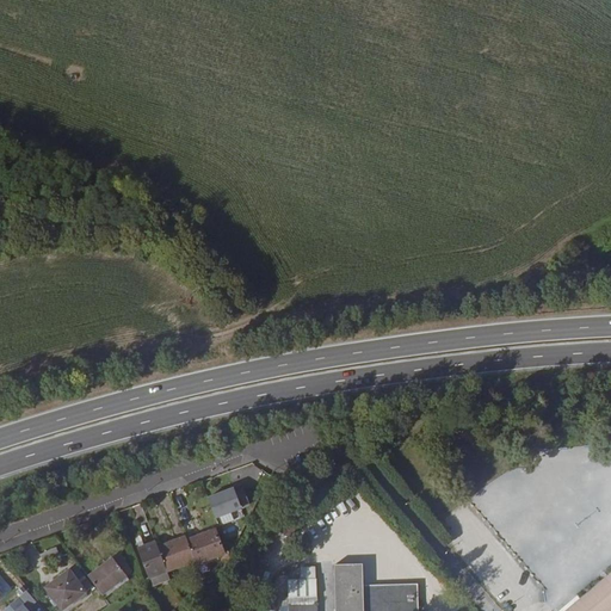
[(238,492),(236,488),(209,499),(217,520),(253,507),(246,489),(238,492)]
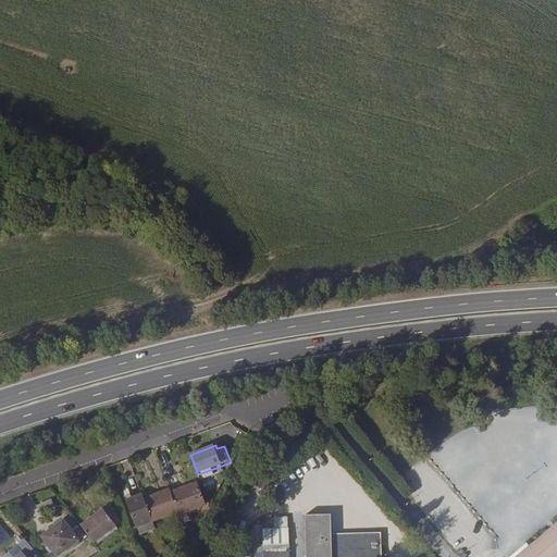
[(198,482),(171,492),(177,511),(178,515),(206,505),(198,482)]
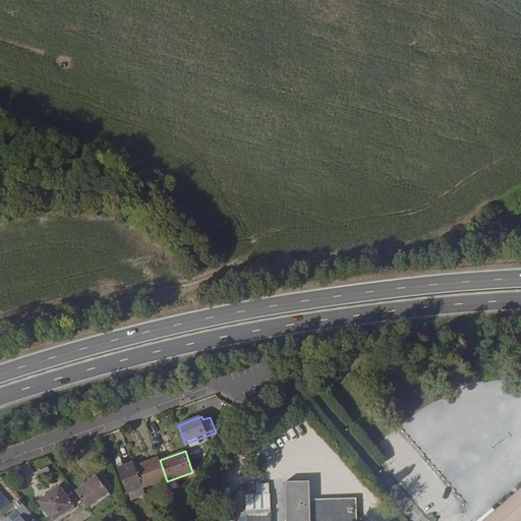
[(166,478),(160,460),(159,458),(134,467),(142,487),(166,478)]
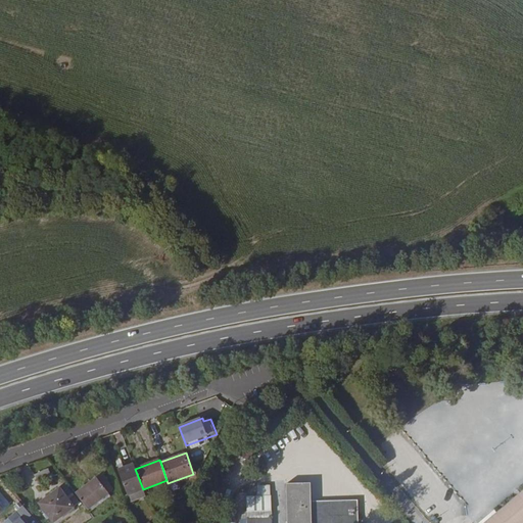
[(143,489),(135,469),(133,463),(124,467),(119,469),(117,469),(128,495),(129,494),(143,489)]
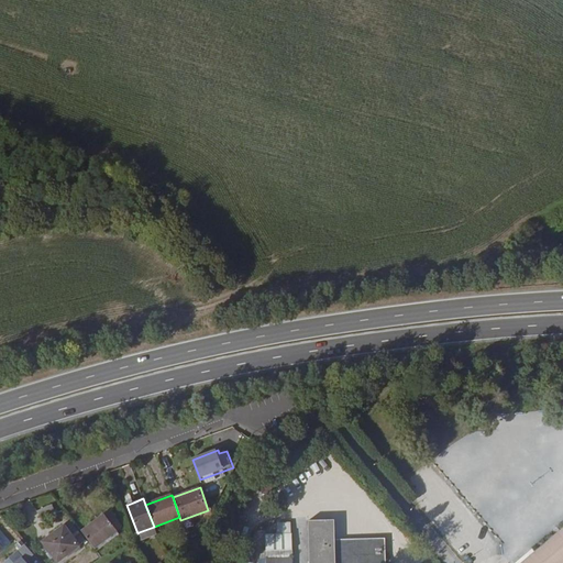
[(58,514),(55,504),(36,510),(42,520),(58,514)]
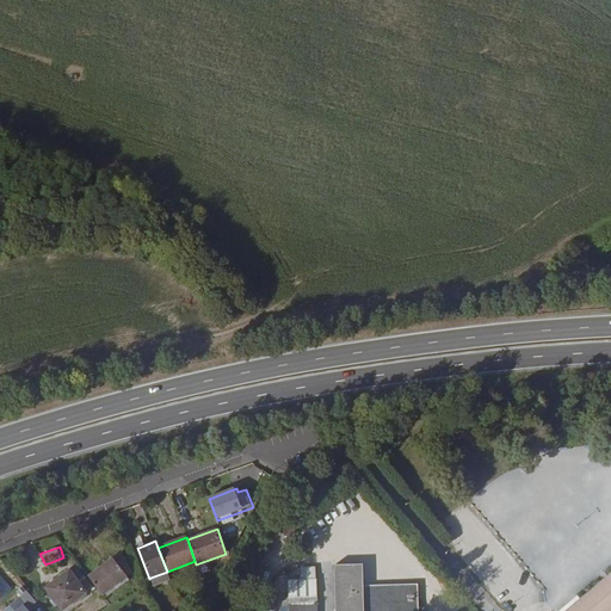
[(103,596),(131,574),(116,555),(88,576),(103,596)]
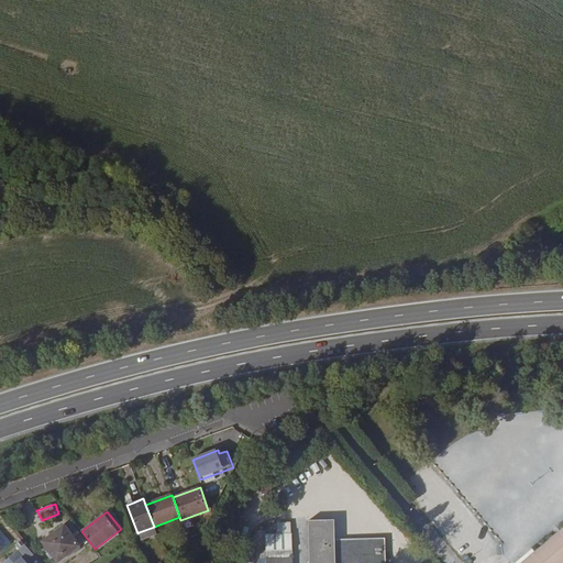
[(385,562),(385,538),(335,540),(334,520),(308,520),(309,562),(385,562)]
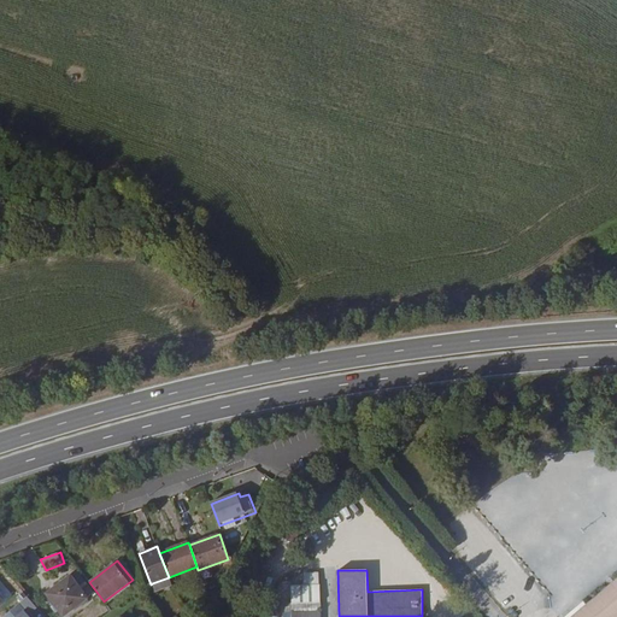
[(47,594),(63,616),(94,593),(77,571),(47,594)]
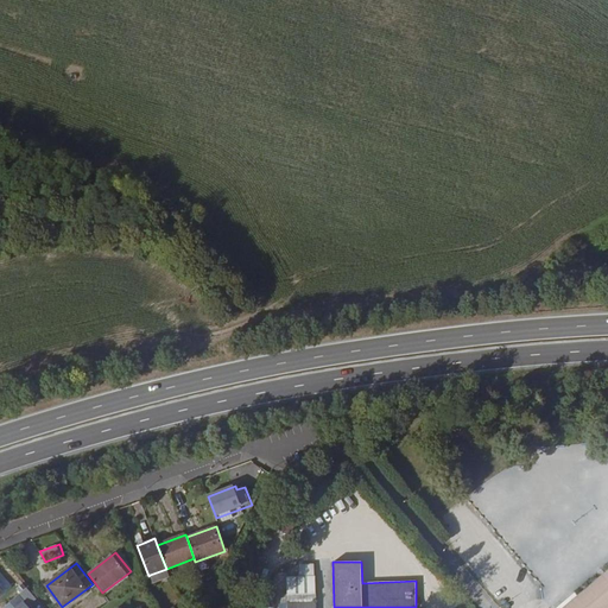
[(299,564),(299,576),(315,576),(315,564),(299,564)]
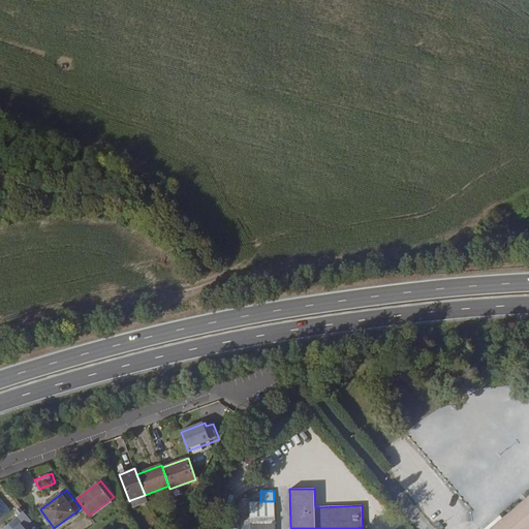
[(179,492),(172,494),(177,506),(183,504),(179,492)]
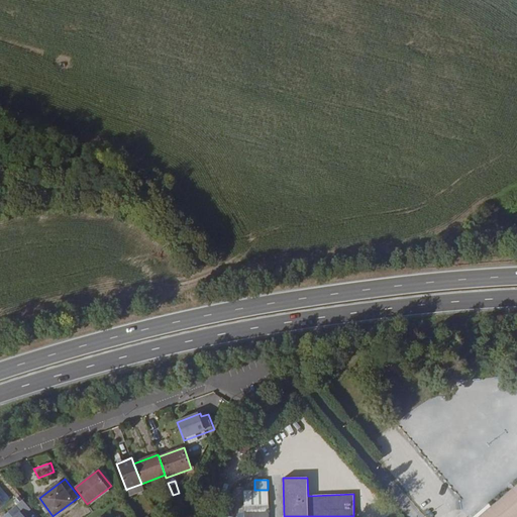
[(141,484),(127,489),(130,496),(143,491),(141,484)]
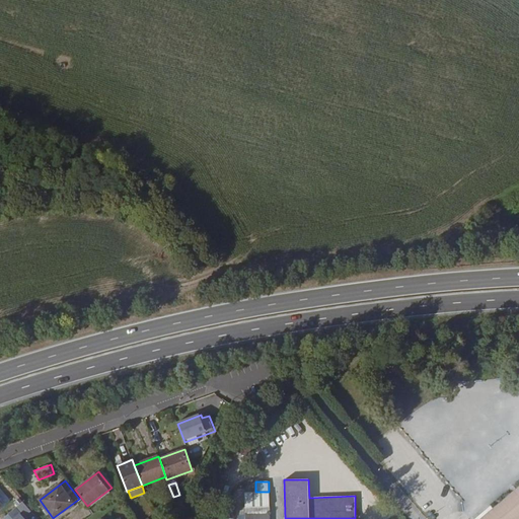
[(518,518),(518,487),(480,518),(518,518)]
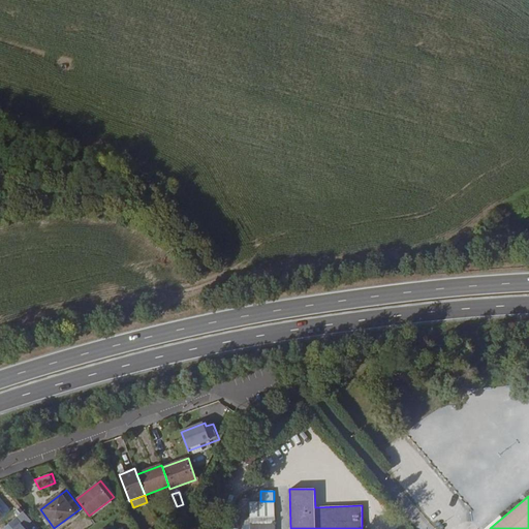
[(274,501),(260,501),(249,502),(250,518),(245,518),(245,525),(250,525),(250,528),(275,528),(275,501),(274,501)]
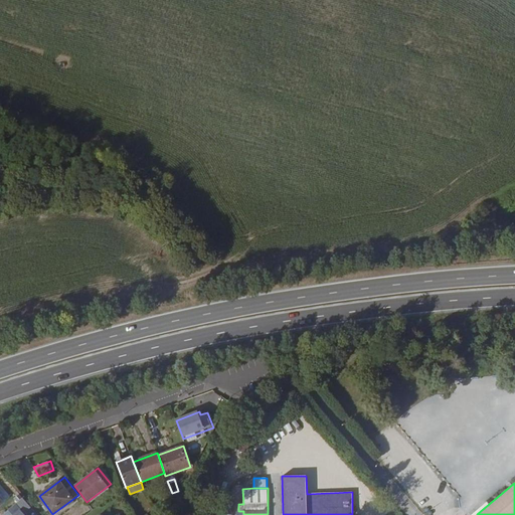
[(156,504),(160,508),(165,503),(160,499),(156,504)]
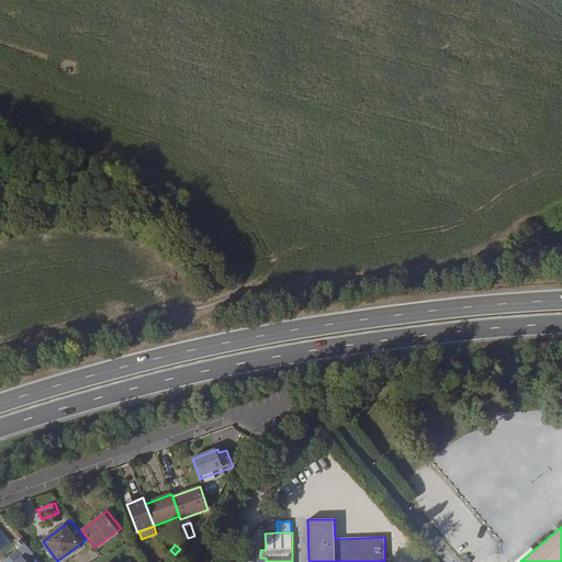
[(2,561),(26,561),(15,550),(2,561)]
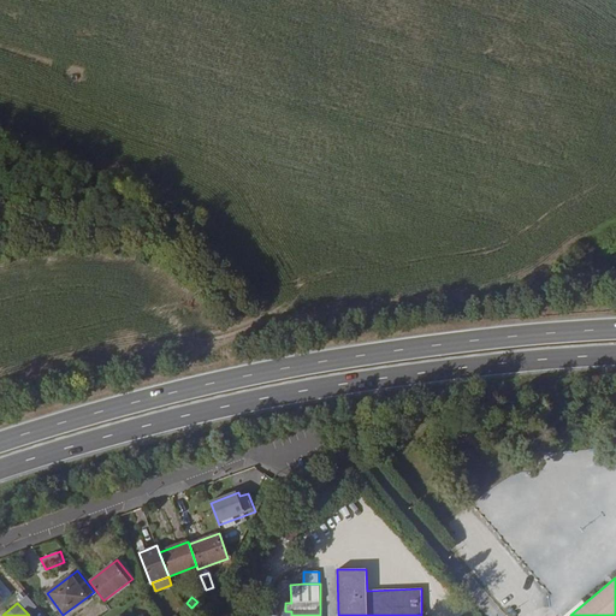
All buildings are outlined.
